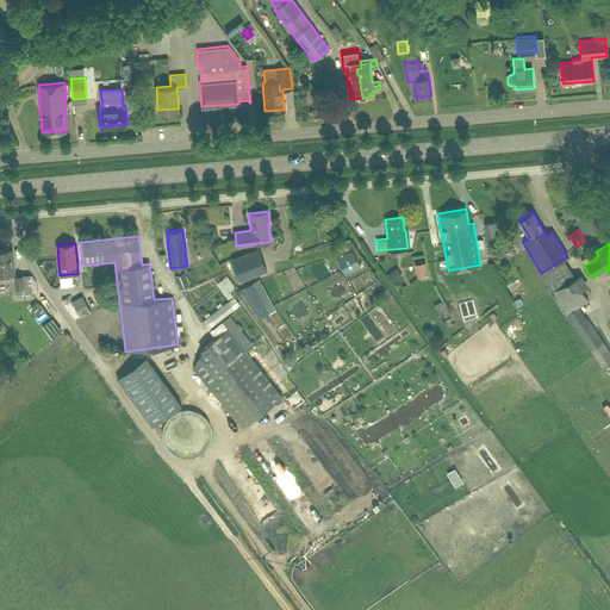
[(266,271),(263,262),(259,248),(231,259),(240,281),(266,271)]
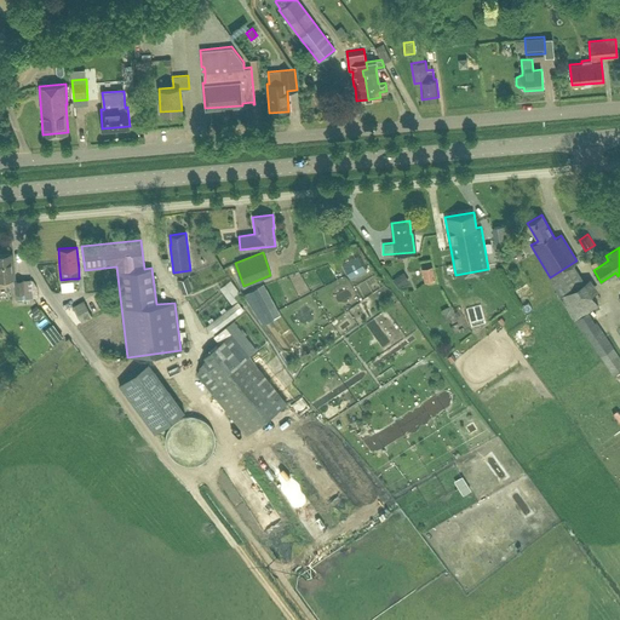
[(0,279),(15,277),(12,253),(0,253),(0,279)]
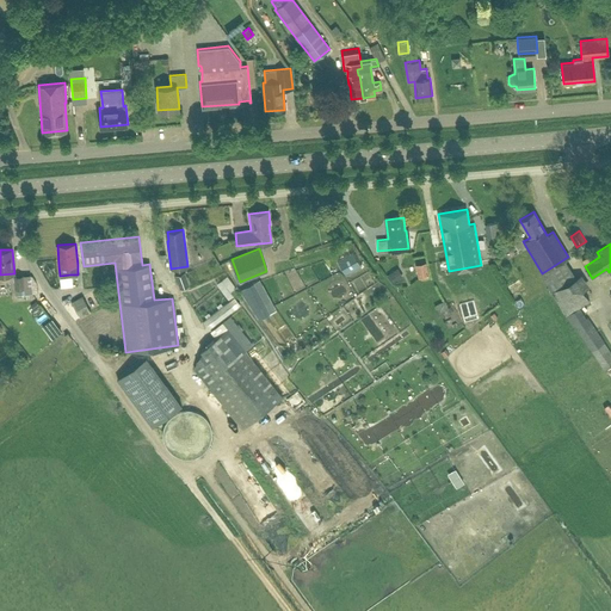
[(585,264),(598,257),(596,251),(582,258),(585,264)]
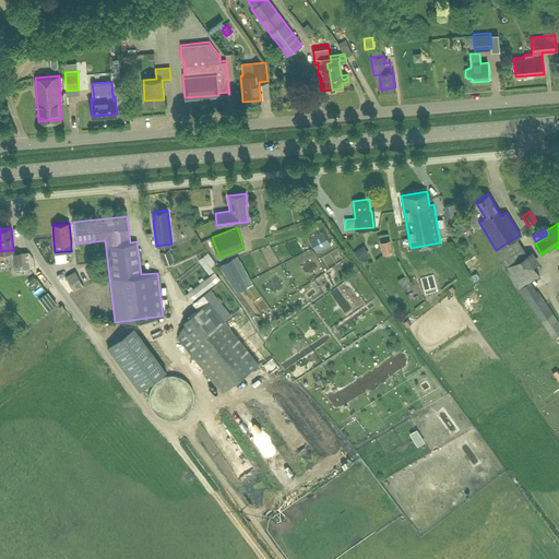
[(314,249),(317,253),(330,246),(322,230),(308,238),(314,249)]
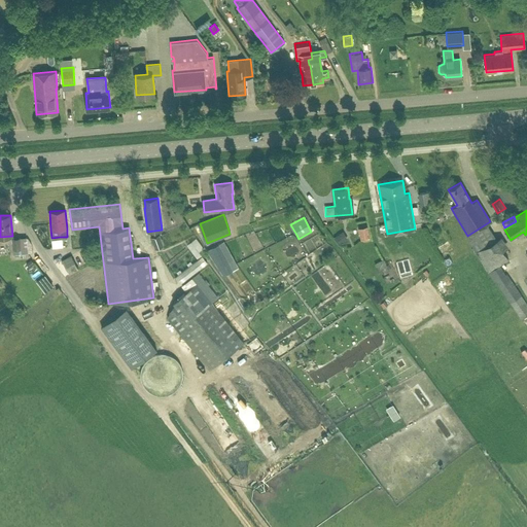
[(361,238),(371,236),(367,224),(358,226),(361,238)]
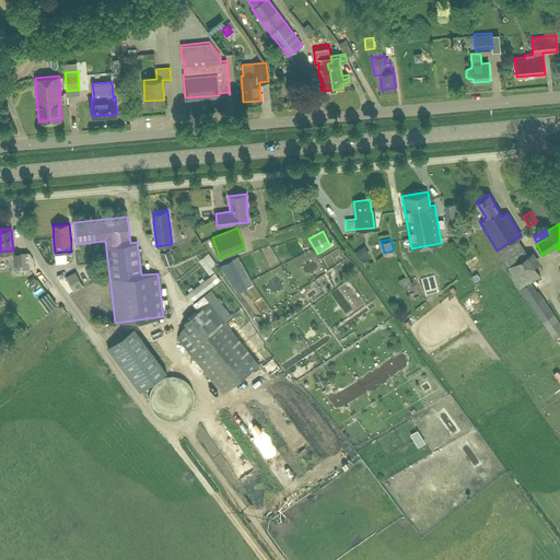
[(360,260),(370,254),(364,246),(354,253),(360,260)]
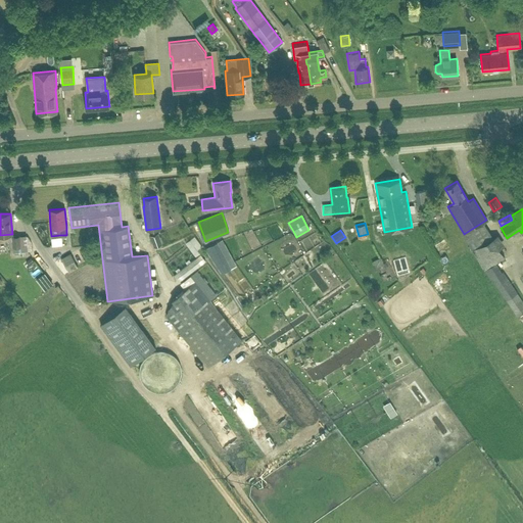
[(154,247),(161,244),(158,232),(150,235),(154,247)]
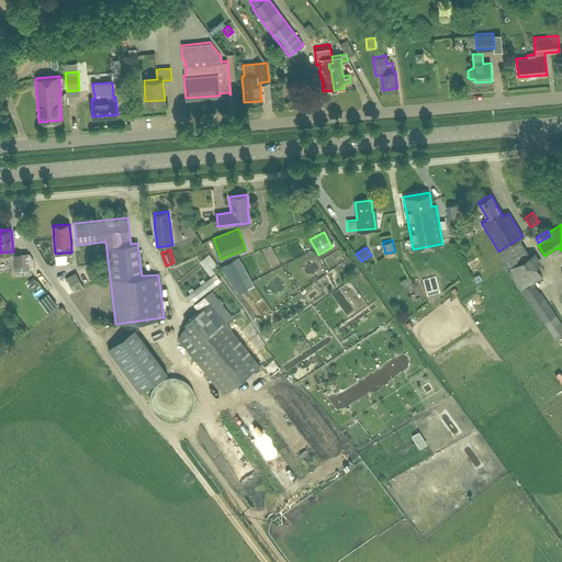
[(529,255),(507,268),(520,290),(542,276),(537,266),(541,263),(535,251),(529,255)]
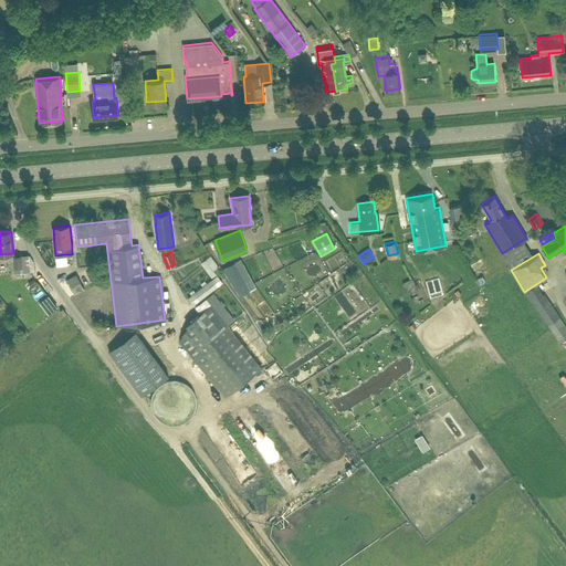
[(221,269),(210,255),(201,262),(212,275),(221,269)]
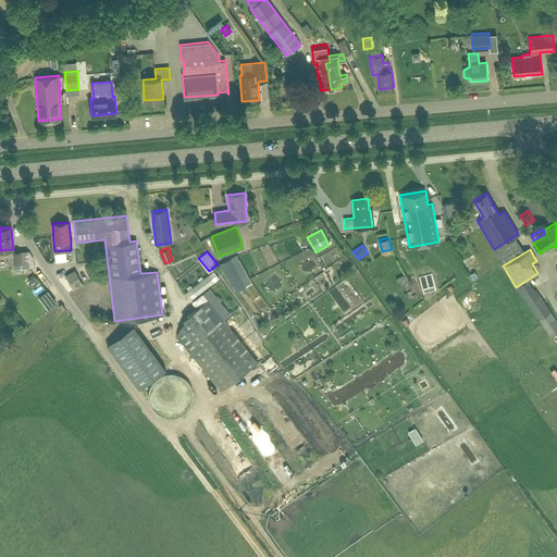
[(29,267),(27,252),(13,254),(14,269),(29,267)]
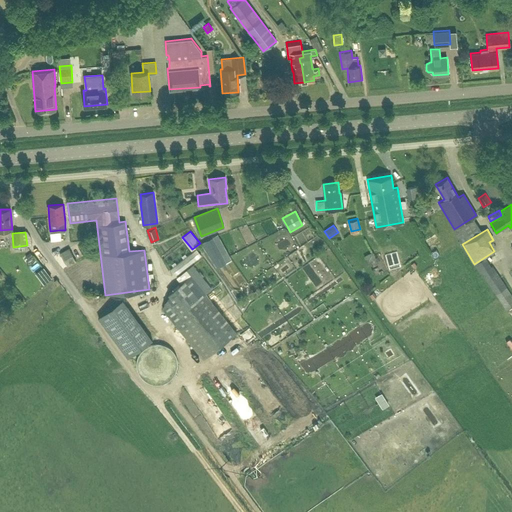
[(211,237),(201,243),(216,268),(225,263),(211,237)]
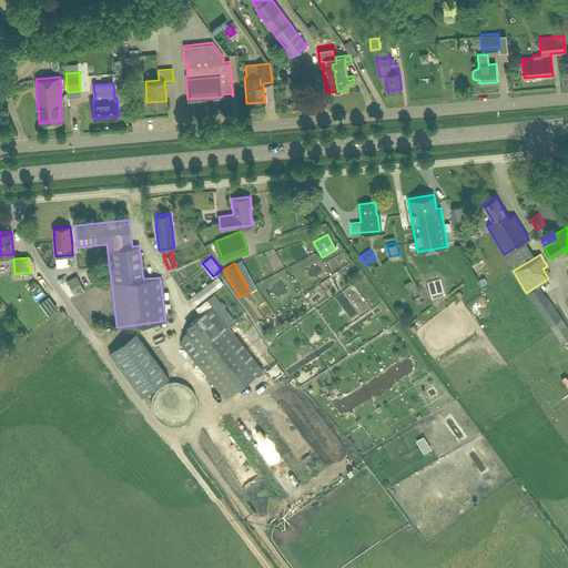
[(75,294),(84,288),(77,274),(73,276),(72,274),(64,277),(75,294)]
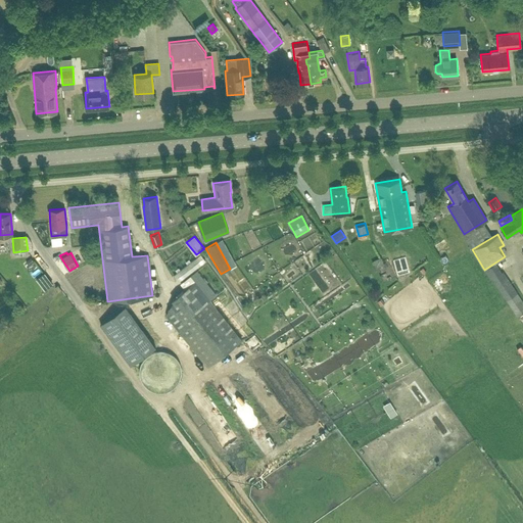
[(200,254),(174,275),(179,282),(205,260),(200,254)]
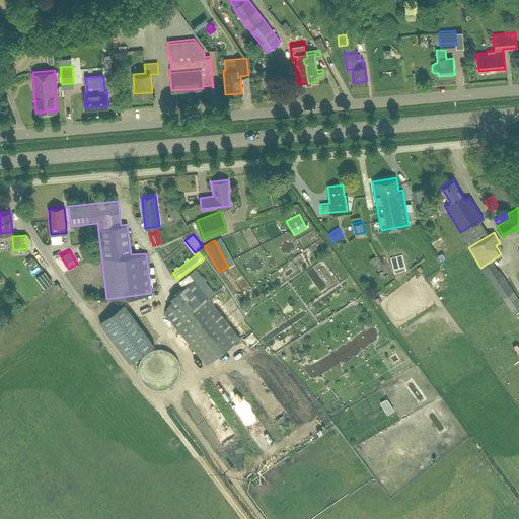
[(373,265),(380,261),(377,255),(370,258),(373,265)]
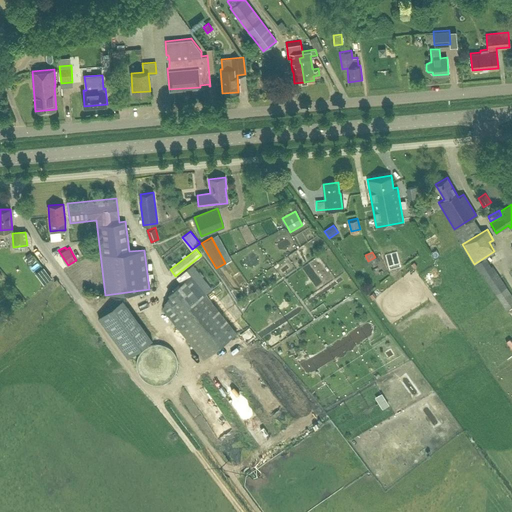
[(506,309),(511,304),(511,294),(492,265),(491,266),(486,258),(475,264),(480,273),(481,272),(506,309)]
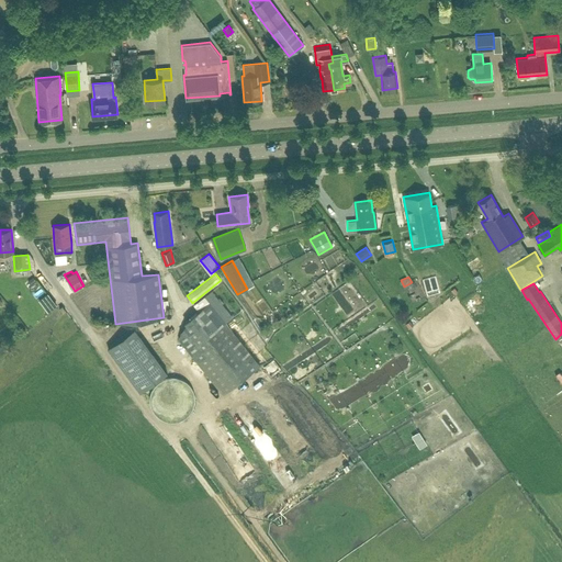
[(212,289),(204,295),(205,295),(209,301),(226,322),(233,316),(212,289)]
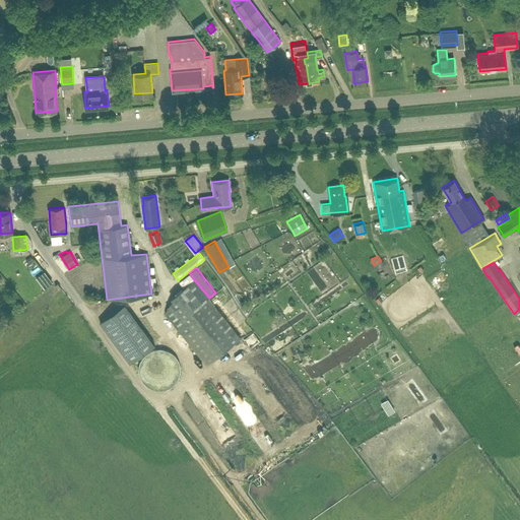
[(35,277),(44,288),(53,282),(44,270),(35,277)]
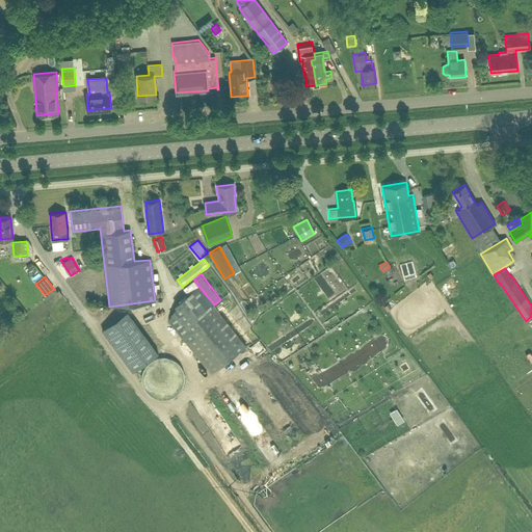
[(170,315),(169,320),(184,338),(212,372),(246,344),(214,304),(197,285),(175,303),(179,309),(170,315)]
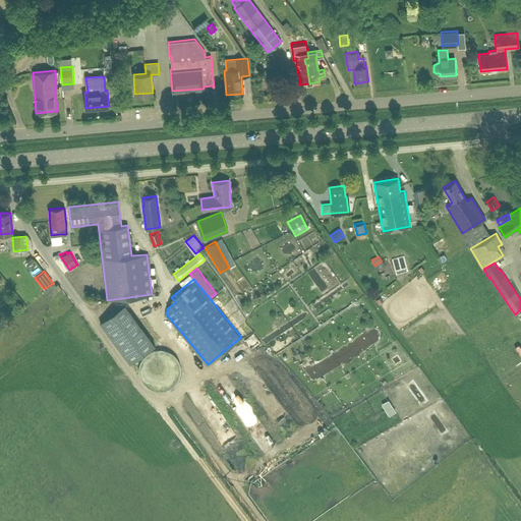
[(155,346),(124,304),(100,323),(130,363),(155,346)]
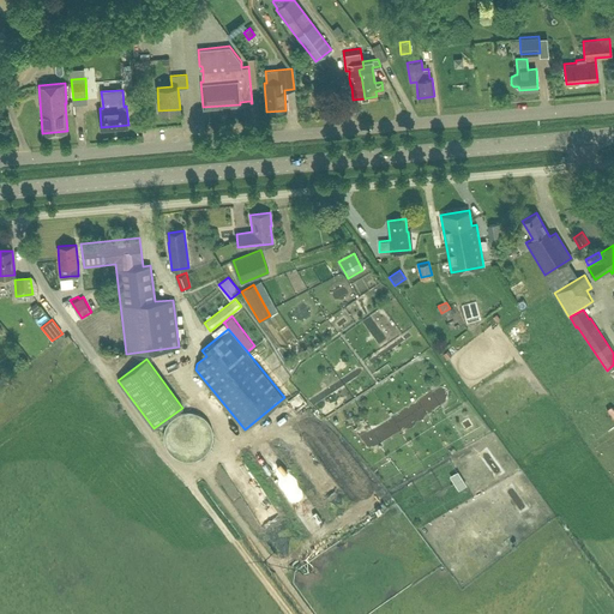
[(294,405),(302,402),(299,393),(290,397),(294,405)]
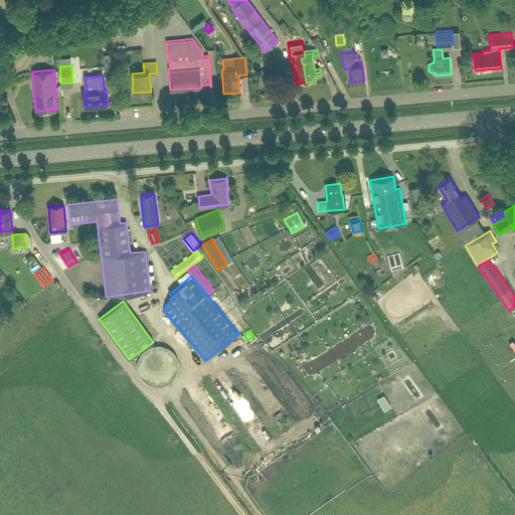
[(185,340),(181,344),(194,359),(199,355),(185,340)]
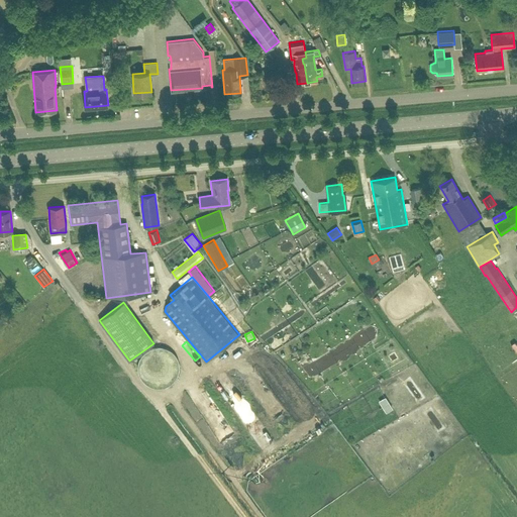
[(225,393),(232,388),(226,379),(219,384),(225,393)]
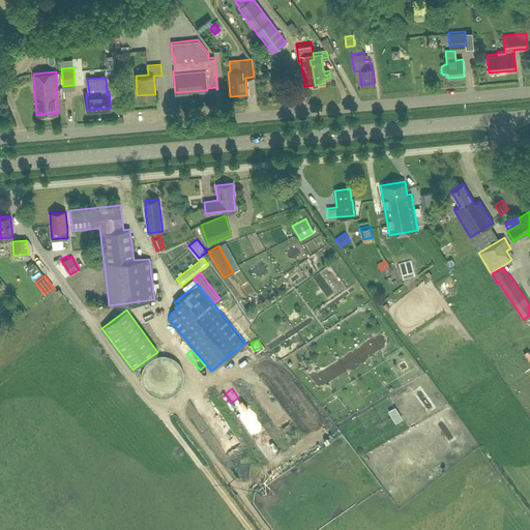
[(243,411),(253,420),(257,416),(247,407),(243,411)]
